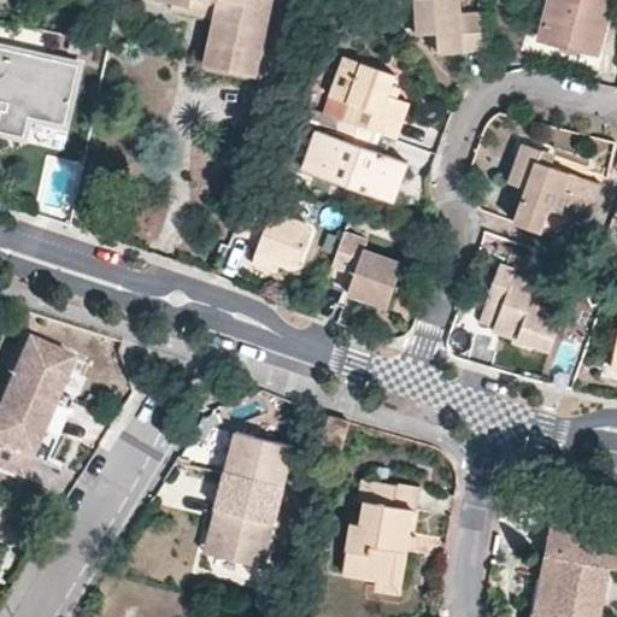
[(193,0),(204,0),(218,3),(216,18),(206,62),(256,71),(259,59),(266,22),(270,0),(169,0),(175,1),(192,4),(193,0)]
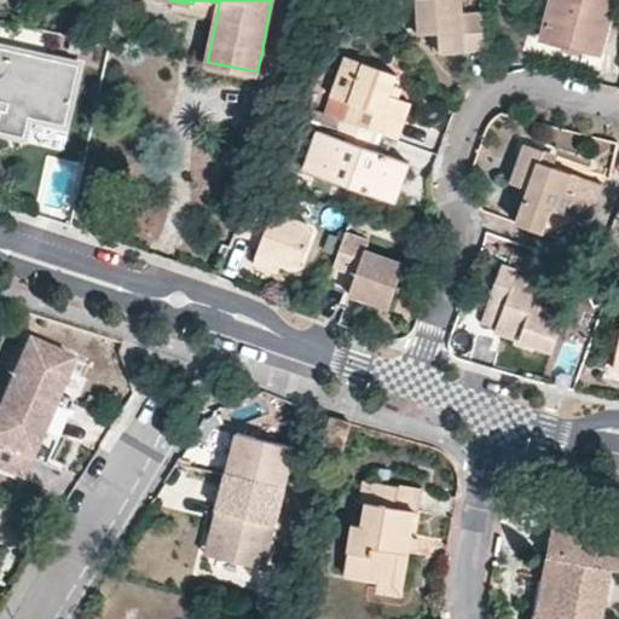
[(175,1),(174,9),(217,18),(219,3),(204,0),(194,0),(192,4),(175,1)]
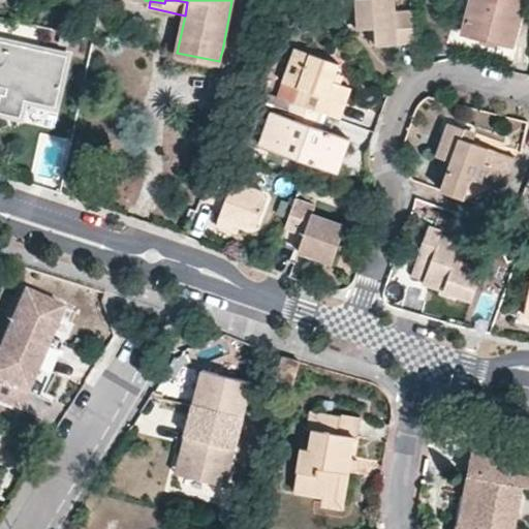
[(358,0),(361,28),(378,27),(378,42),(416,41),(416,10),(398,11),(397,0),(358,0)]
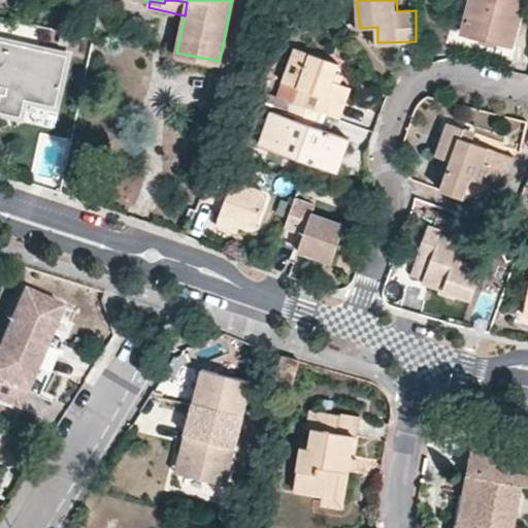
[(470,0),(463,31),(513,44),(523,0),(470,0)]
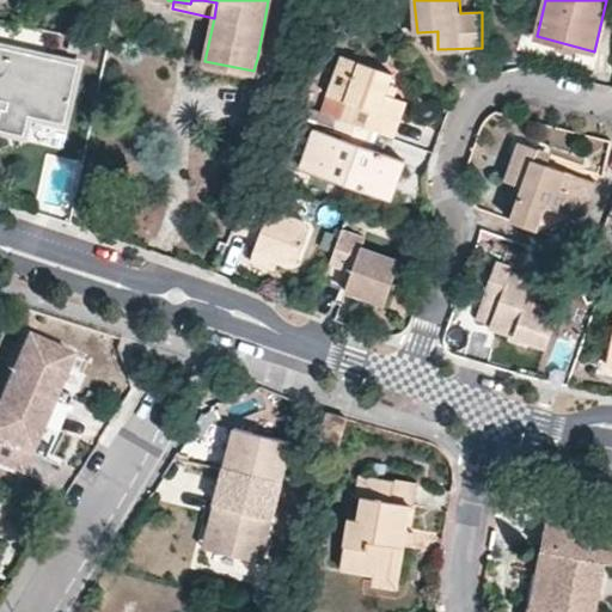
[(0,40),(0,46),(78,65),(65,124),(29,116),(25,136),(0,129),(0,112),(1,108),(6,109),(8,102),(0,99),(0,136),(29,142),(34,123),(69,130),(86,60),(0,40)]
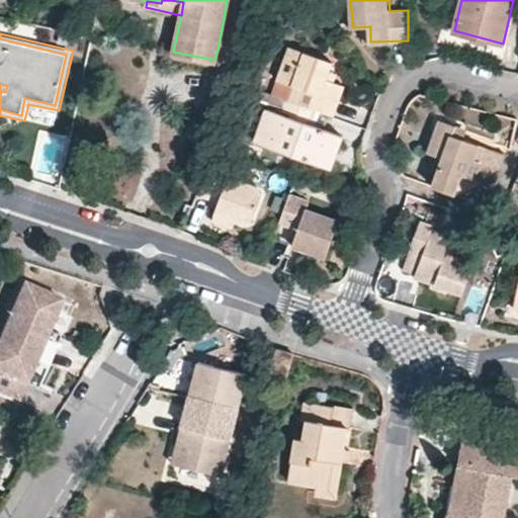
[(66,55),(0,38),(0,84),(7,86),(5,92),(1,91),(0,95),(0,109),(21,115),(24,98),(55,105),(66,55)]
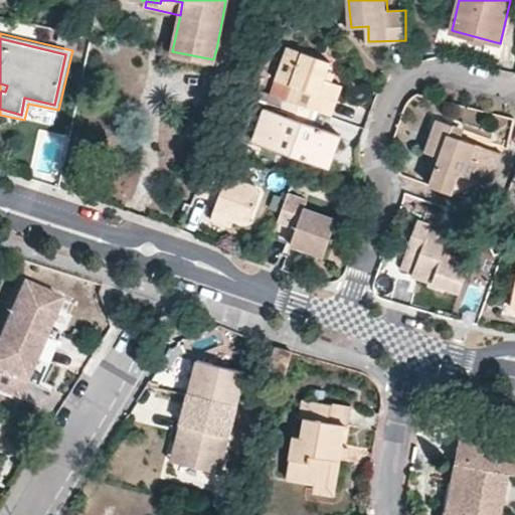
[(336,101),(341,84),(324,78),(330,61),(289,46),(277,79),(291,84),(286,100),(314,109),(319,95),(336,101)]
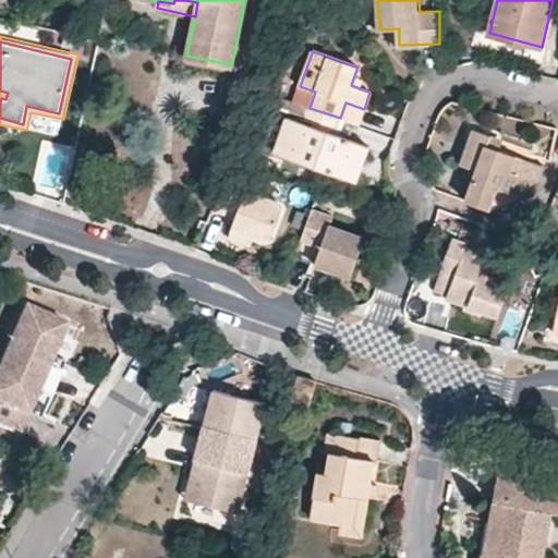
[(186,56),(185,63),(229,73),(231,64),(186,56)]
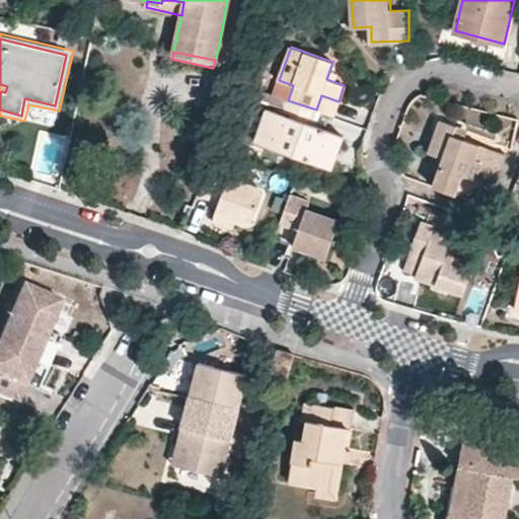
[(266,107),(253,143),(327,168),(340,135),(311,124),(316,109),(288,100),(282,114),(266,107)]
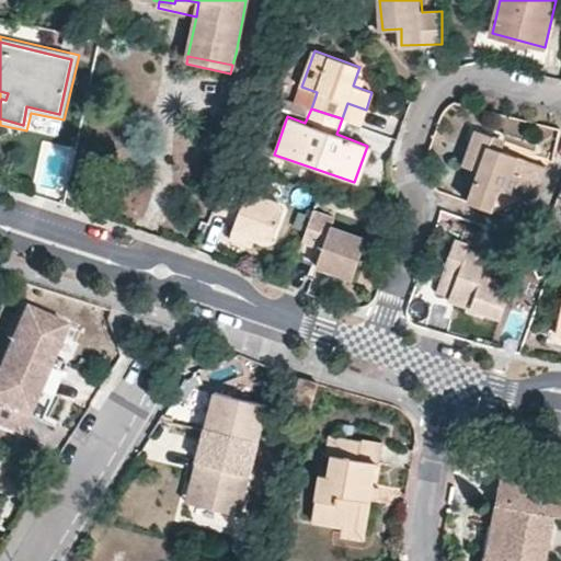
[(464,164),(480,170),(470,202),(496,210),(521,201),(523,195),(514,192),(526,158),(503,149),(490,144),(493,134),(477,128),(464,164)]
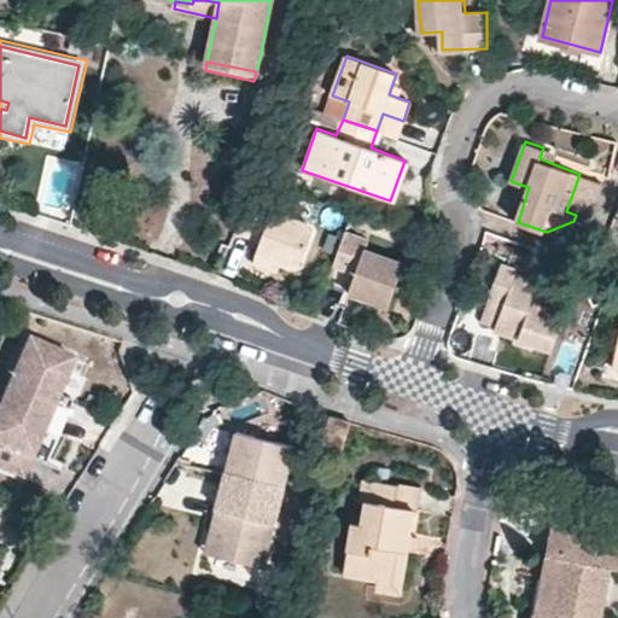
[(543,147),(540,158),(554,164),(557,152),(543,147)]
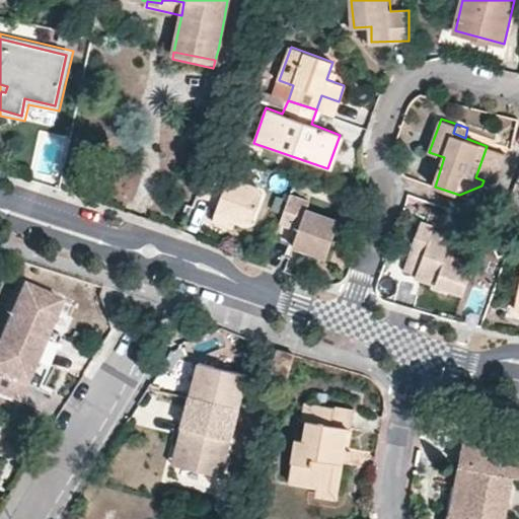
[(495,149),(487,146),(475,177),(484,180),(495,149)]
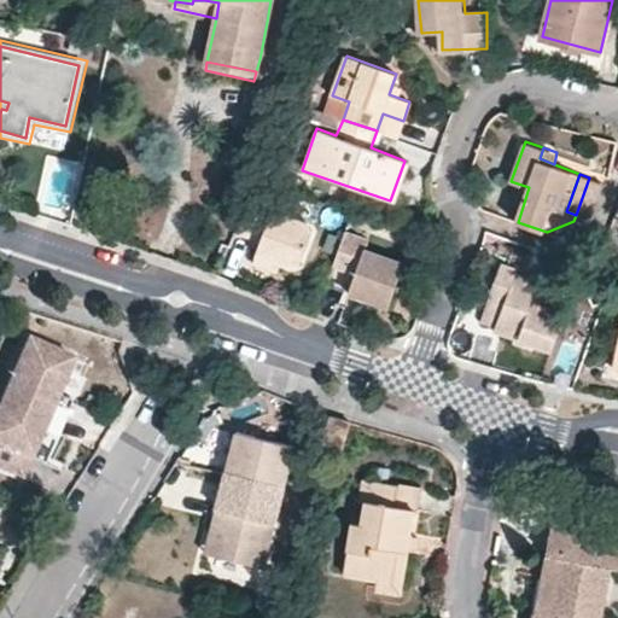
[(238,232),(262,240),(257,254),(289,266),(301,262),(312,232),(308,222),(250,202),(238,232)]
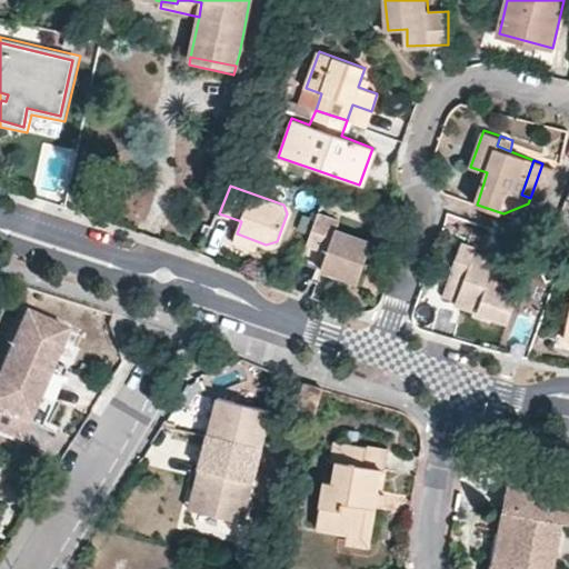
[(308,245),(328,252),(322,269),(358,282),(371,242),(336,229),(339,220),(319,213),(308,245)]
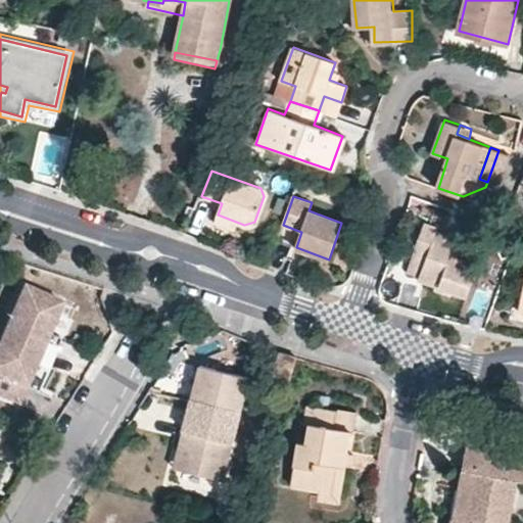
[(414,251),(427,256),(420,278),(434,284),(455,290),(468,295),(479,260),(472,245),(436,232),(437,226),(424,222),(414,251)]
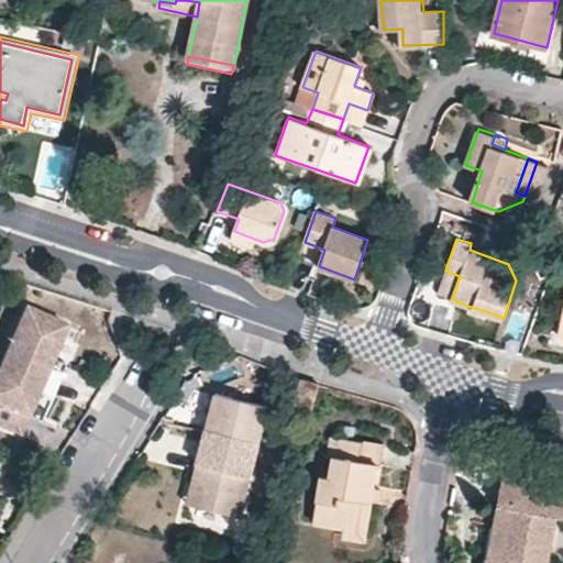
[(467,306),(467,311),(486,319),(489,312),(467,306)]
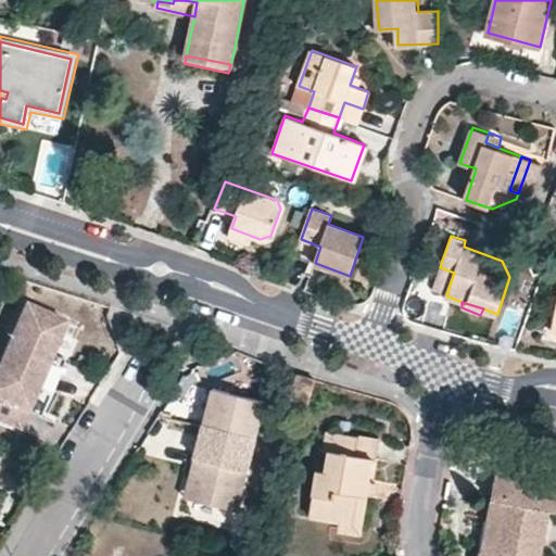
[(25,415),(68,328),(28,307),(0,365),(0,424),(17,432),(25,415)]
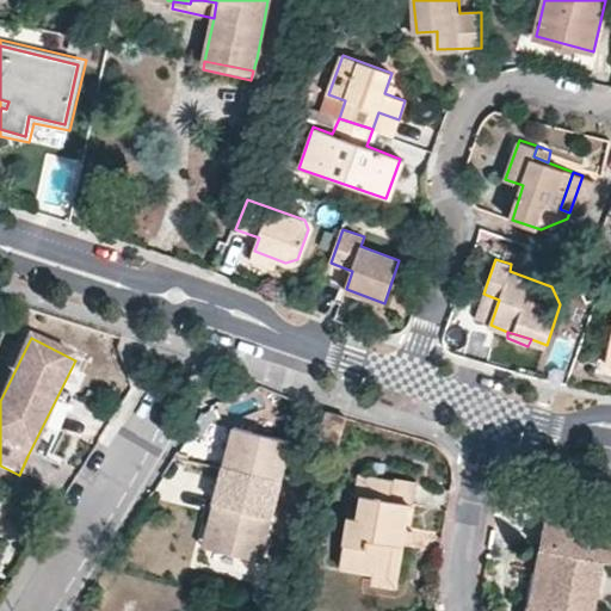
[(325,412),(315,437),(338,444),(346,419),(325,412)]
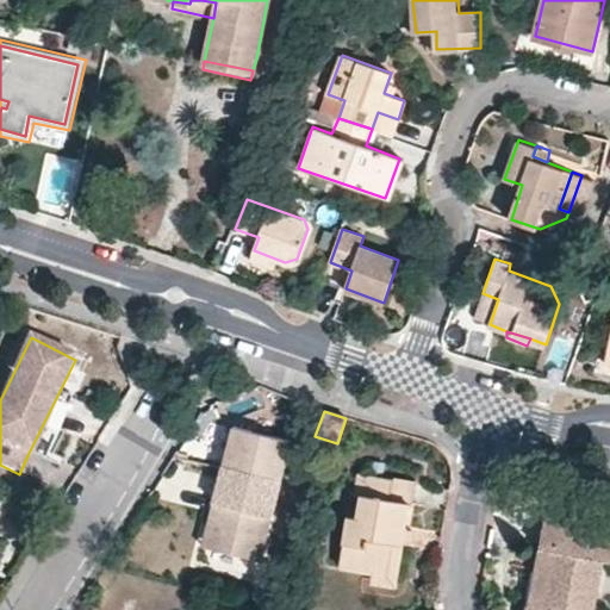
[(224,467),(229,468),(223,492),(221,504),(216,504),(210,530),(222,534),(218,553),(262,562),(288,444),(232,431),(224,467)]
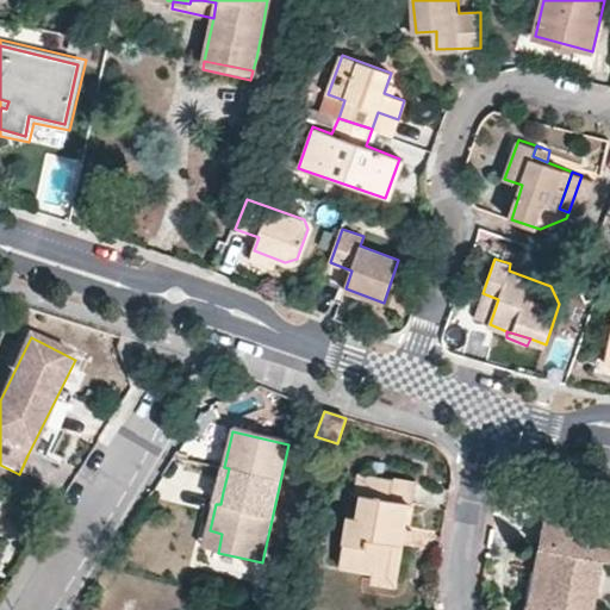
[(353,495),(356,497),(352,520),(346,518),(337,567),(369,574),(383,576),(390,545),(399,547),(406,506),(411,506),(415,485),(358,474),(353,495)]
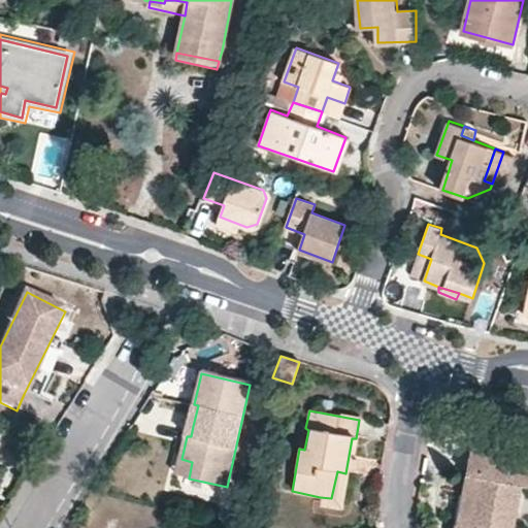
[(509,527),(518,486),(527,488),(527,461),(470,451),(465,476),(476,479),(466,527),(465,527),(457,526),(456,527),(509,527)]
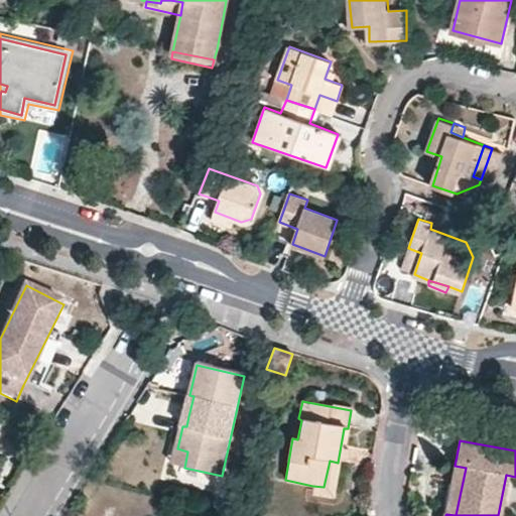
[(173,465),(184,468),(187,452),(177,448),(173,465)]
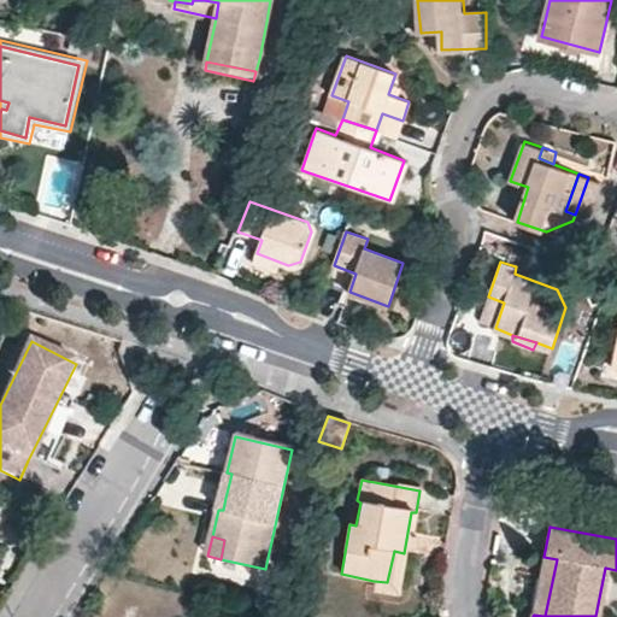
[(394,551),(387,582),(374,581),(374,589),(397,594),(404,553),(394,551)]
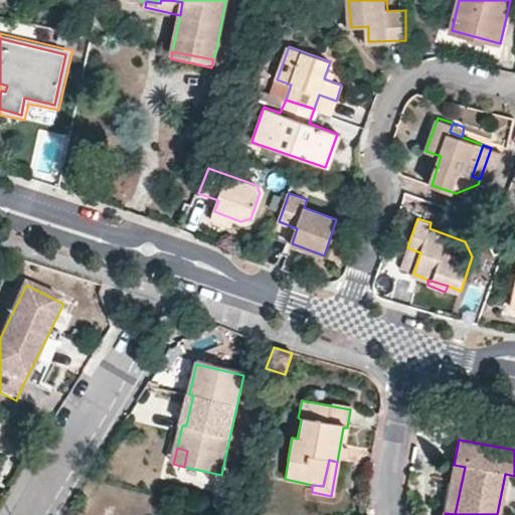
[(446,513),(454,514),(455,514),(465,467),(454,465),(446,513)]
